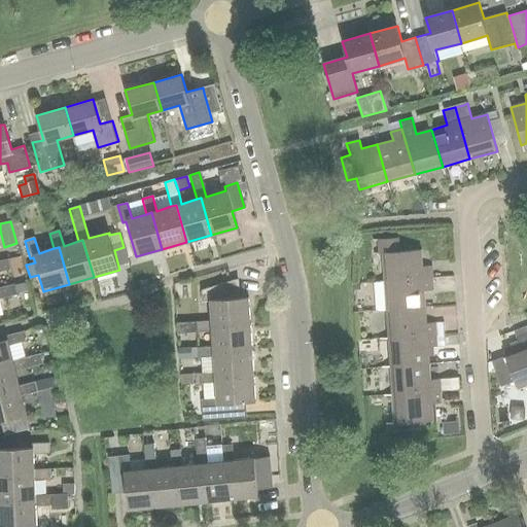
[(386,283),(433,280),(432,267),(423,268),(422,251),(400,253),(399,239),(375,241),(376,255),(384,255),(386,283)]
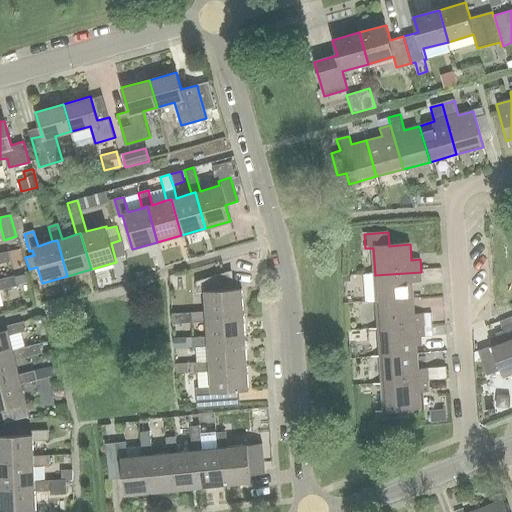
[(0,264),(10,261),(8,252),(0,254),(0,264)]
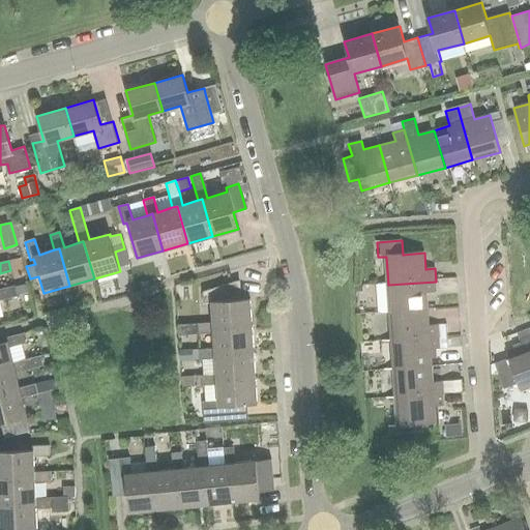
[(213,323),(178,326),(179,336),(213,333),(213,329),(252,326),(249,299),(239,300),(238,288),(237,280),(203,290),(204,303),(212,302),(213,323)]
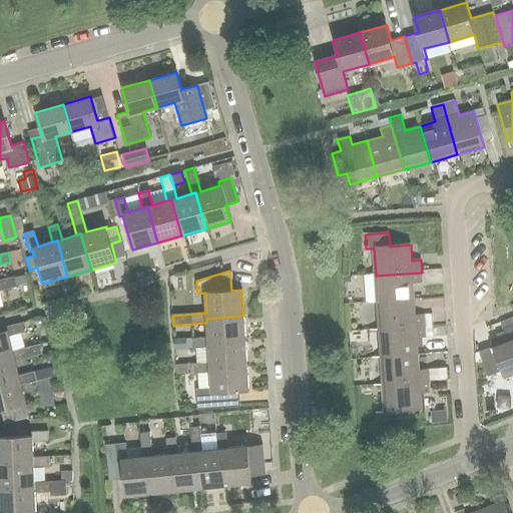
[(378,304),(415,301),(414,285),(422,285),(422,273),(376,276),(378,304)]
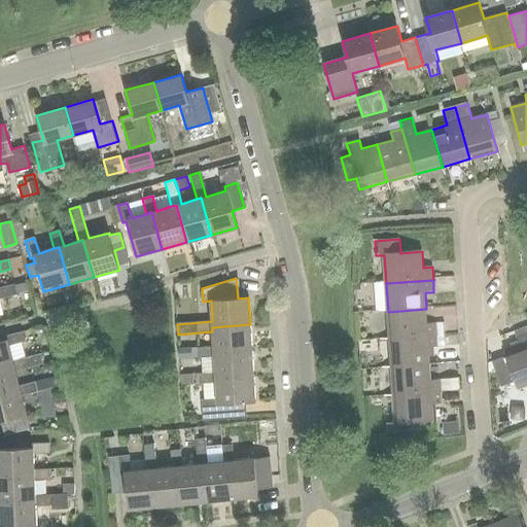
[(0,297),(18,294),(14,285),(0,288),(0,297)]
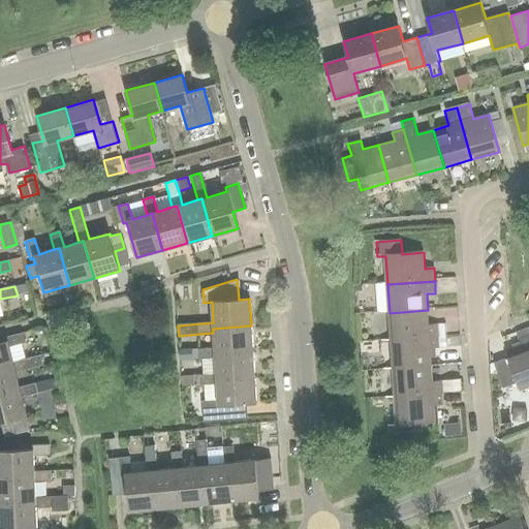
[(392,341),(446,337),(445,325),(429,327),(428,310),(390,313),(392,341)]
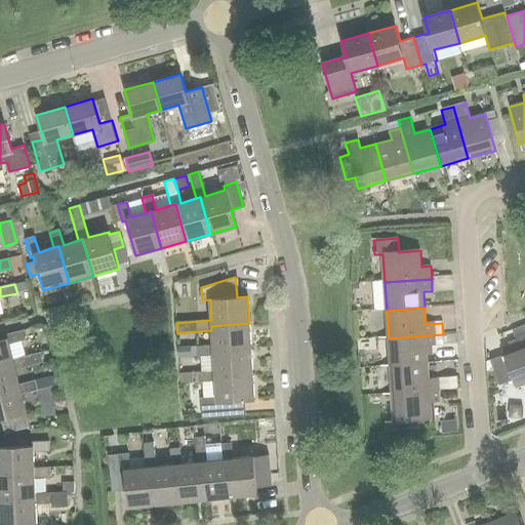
[(213,346),(197,348),(197,356),(197,358),(213,357),(213,353),(251,350),(249,323),(211,326),(211,330),(213,346)]
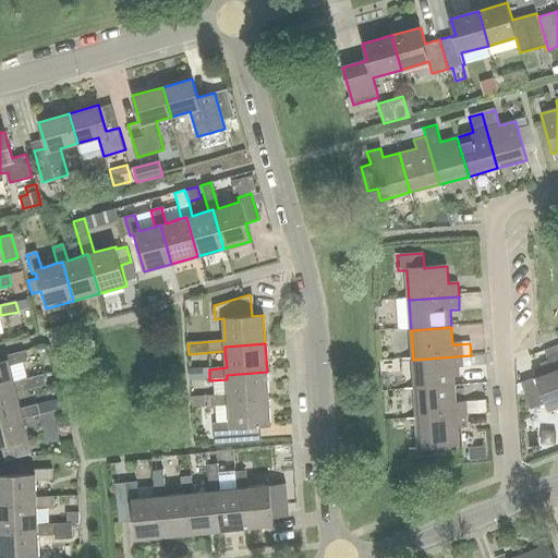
[(549,413),(557,410),(557,346),(545,350),(552,368),(535,375),(536,378),(522,384),(532,411),(546,405),(549,413)]
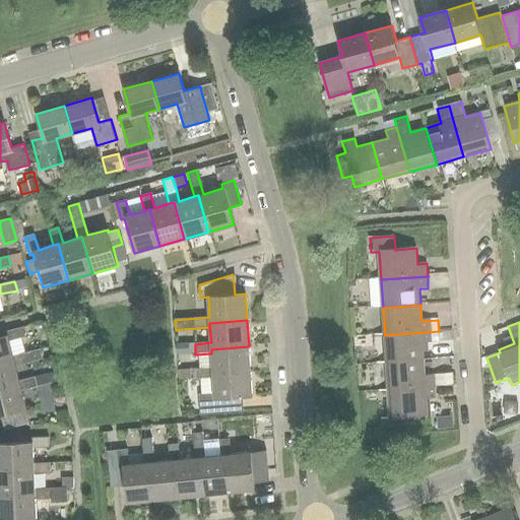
[(0,363),(14,360),(13,355),(9,341),(25,337),(23,329),(6,333),(6,336),(0,337),(0,363)]
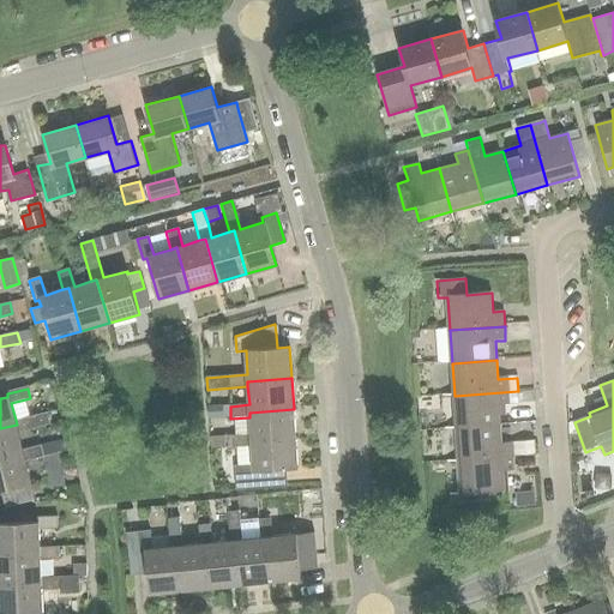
[(457,429),(501,426),(500,407),(519,405),(518,391),(455,396),(457,429)]
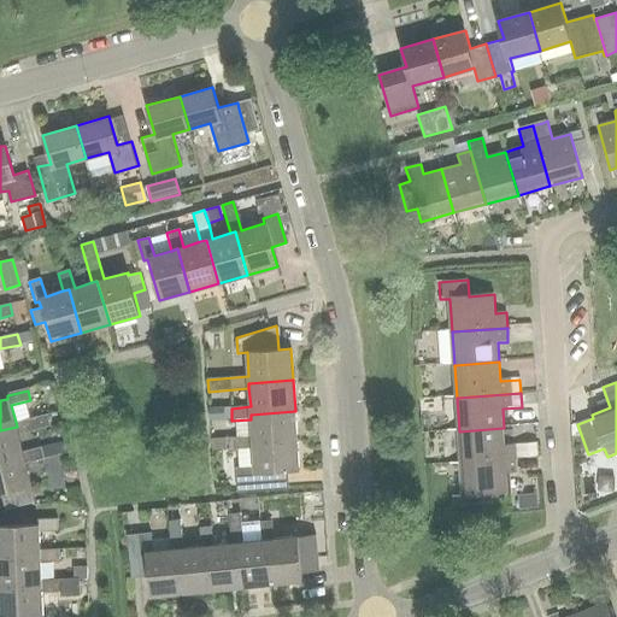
[(231,409),(209,410),(210,421),(231,418),(231,409)]
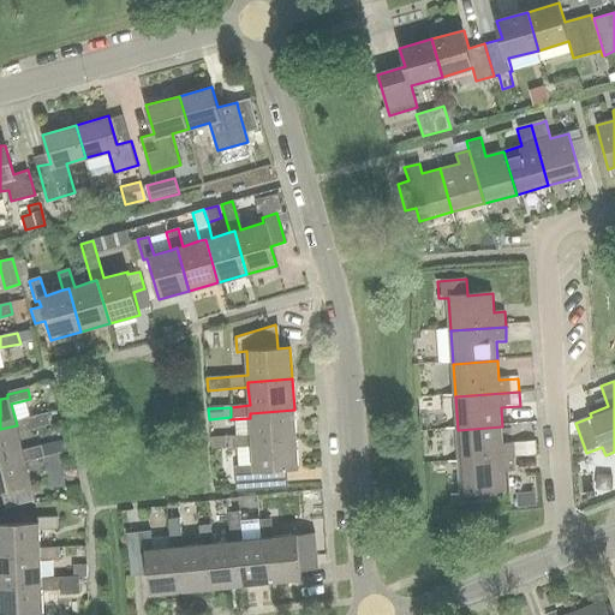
[(252,435),(232,437),(233,449),(252,448),(252,442),(297,439),(294,410),(250,413),(250,418),(252,435)]
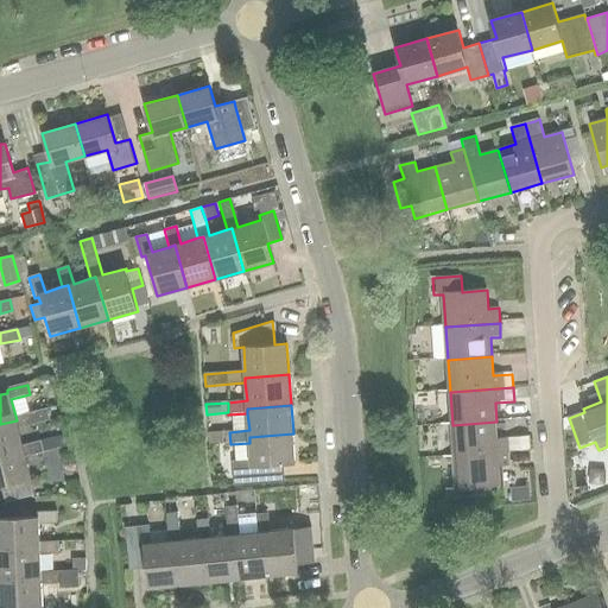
[(0,457),(24,453),(23,447),(18,429),(50,420),(46,407),(16,416),(17,420),(0,424),(0,457)]
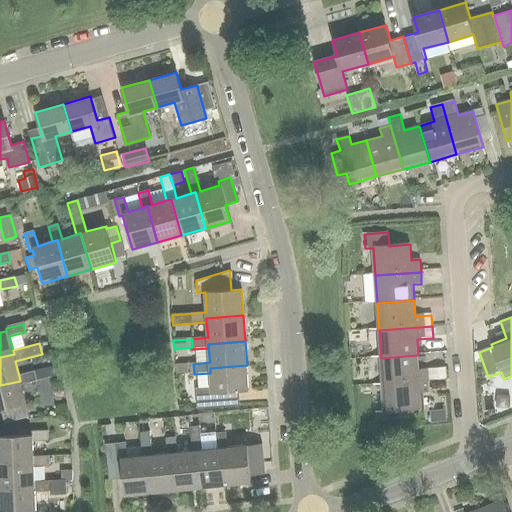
[(383,385),(428,382),(446,381),(446,369),(419,371),(418,355),(381,358),(383,385)]
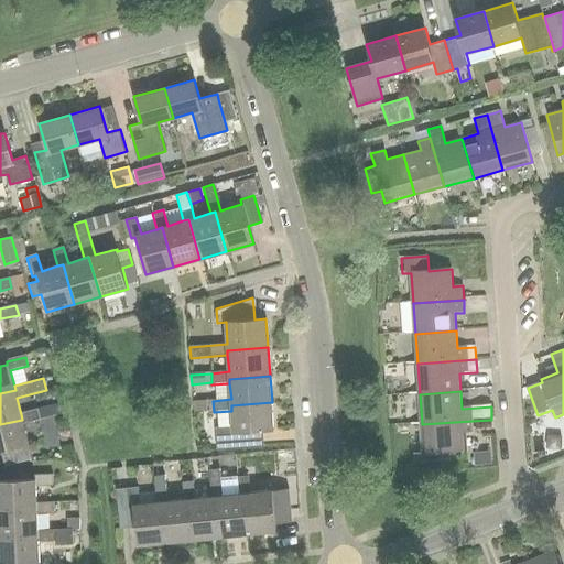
[(213,411),(212,401),(193,402),(194,412),(213,411)]
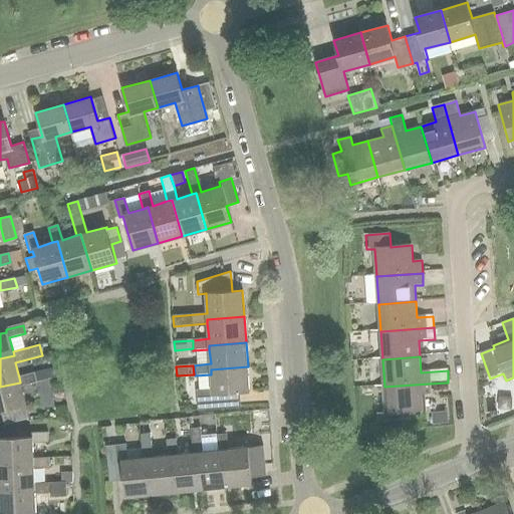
[(212,390),(196,391),(199,413),(242,408),(240,394),(250,393),(248,366),(211,369),(211,374),(212,390)]
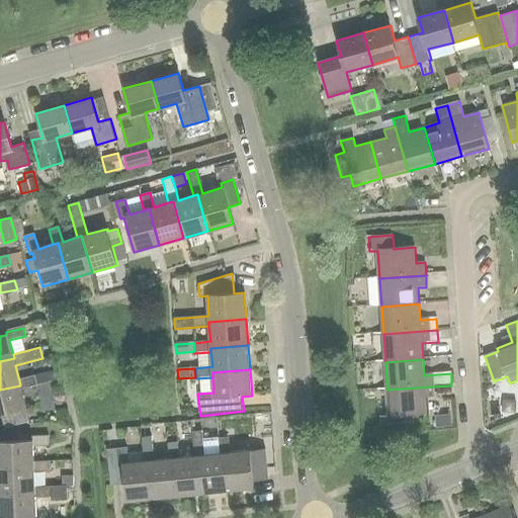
[(0,417),(1,417),(4,429),(28,423),(25,411),(26,410),(21,391),(60,380),(57,370),(19,380),(20,385),(0,390),(0,417)]
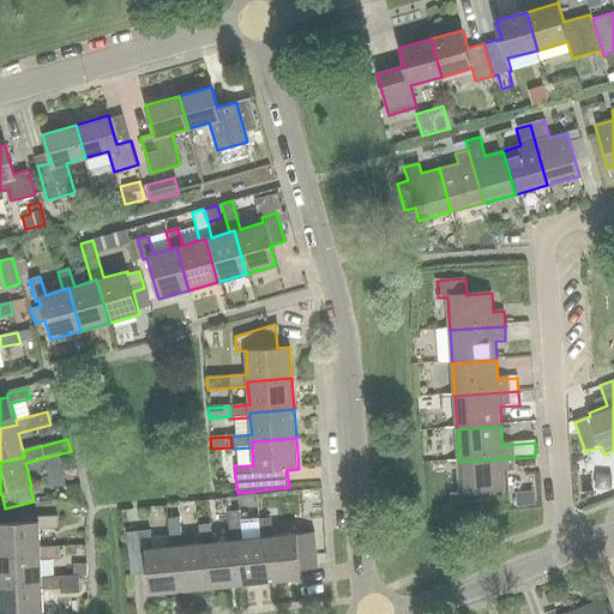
[(513,458),(459,462),(462,495),(506,493),(505,473),(515,473),(513,458)]
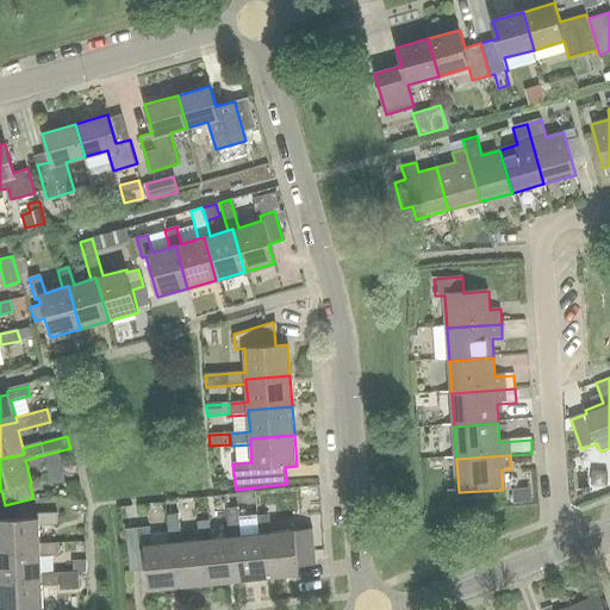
[(531,490),(514,491),(515,505),(533,504),(531,490)]
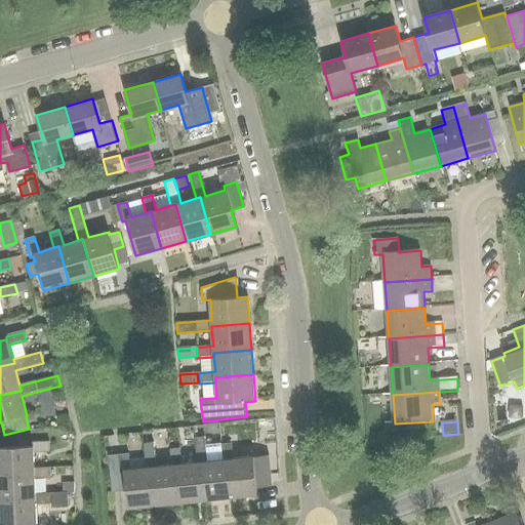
[(228,459),(224,459),(208,461),(205,437),(195,438),(197,462),(202,461),(205,500),(232,497),(228,459)]
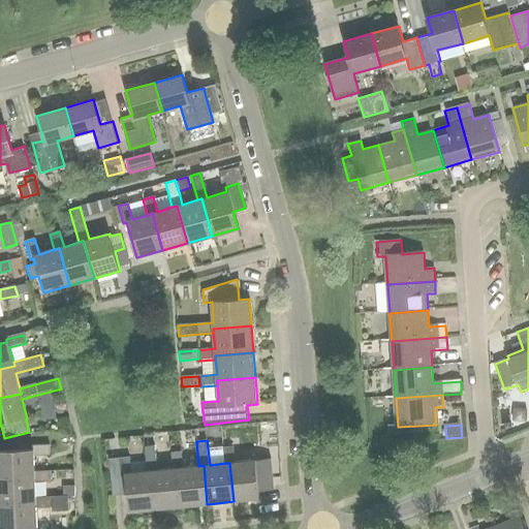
[(0,477),(34,476),(34,472),(33,456),(50,455),(50,445),(31,446),(31,449),(0,450),(0,477)]
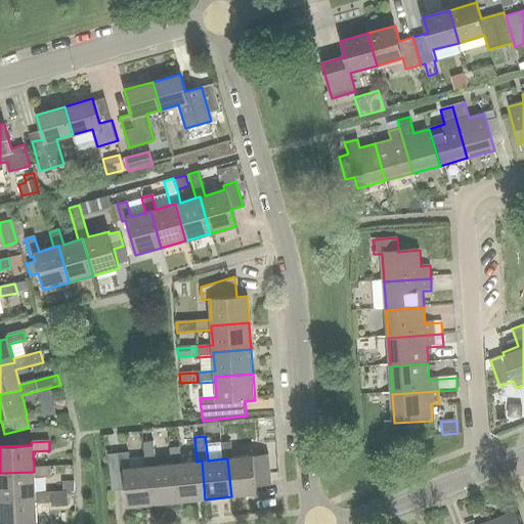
[(175,464),(171,465),(156,466),(154,441),(142,442),(144,459),(145,467),(150,467),(154,505),(179,501),(175,464)]
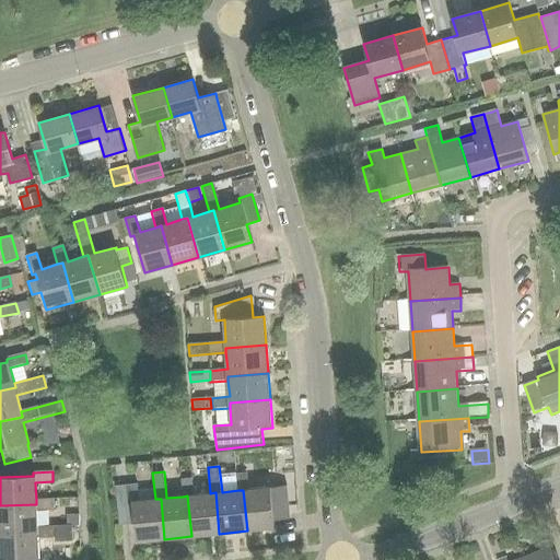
[(237,475),(238,490),(243,490),(247,531),(276,527),(275,520),(290,518),(287,486),(249,489),(247,474),(237,475)]
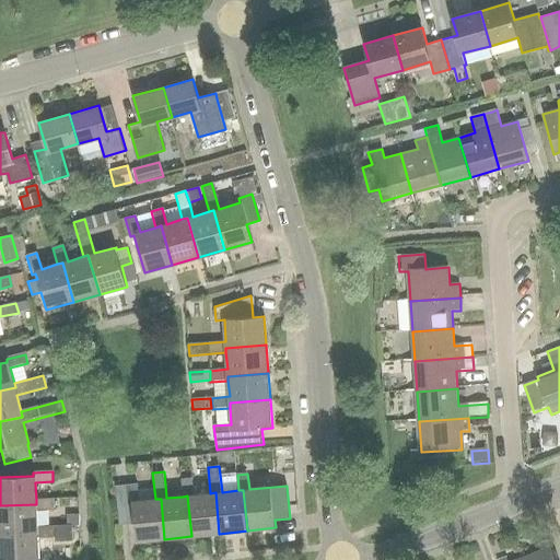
[(216,492),(210,493),(194,494),(193,479),(181,480),(183,497),(187,496),(191,536),(219,534),(216,492)]
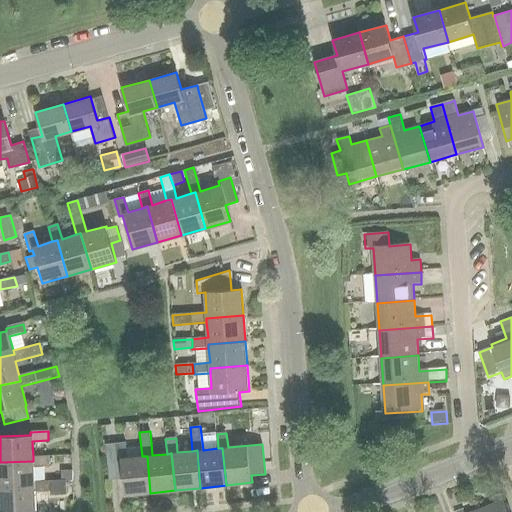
[(142,456),(141,448),(126,450),(125,443),(105,445),(109,480),(123,479),(125,495),(150,493),(147,456),(142,456)]
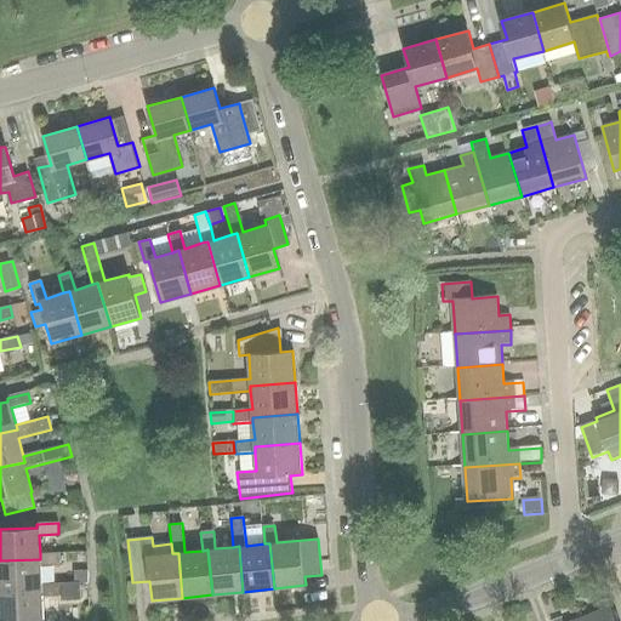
[(0,591),(41,590),(41,585),(40,565),(61,565),(60,553),(40,554),(40,559),(0,560),(0,591)]
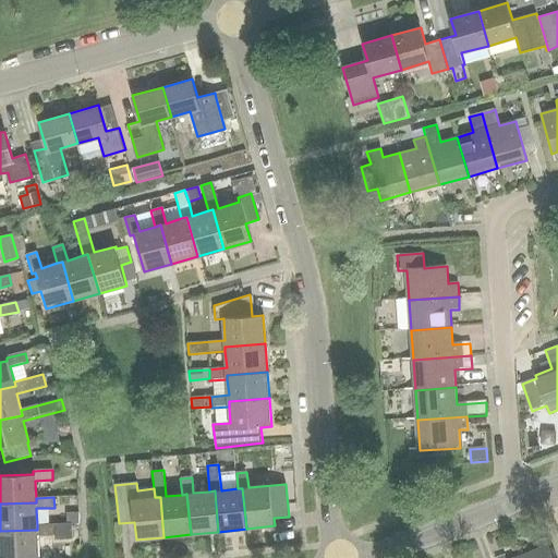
[(37,530),(0,531),(0,557),(28,557),(38,557),(37,536),(55,535),(56,538),(72,537),(71,523),(37,525),(37,530)]
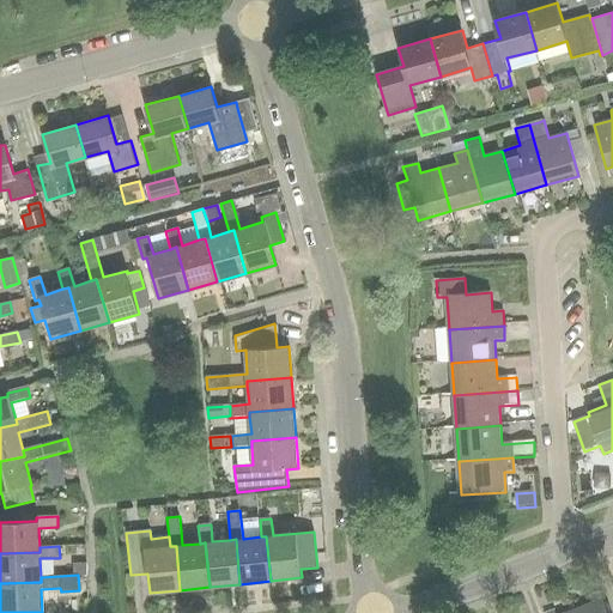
[(610,612),(602,594),(593,599),(593,601),(575,608),(576,612),(610,612)]
